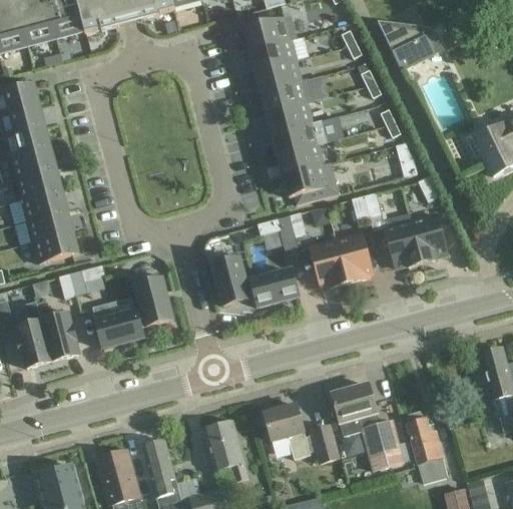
[(0,0),(0,52),(101,28),(101,30),(130,22),(158,15),(158,13),(202,0),(0,0)]
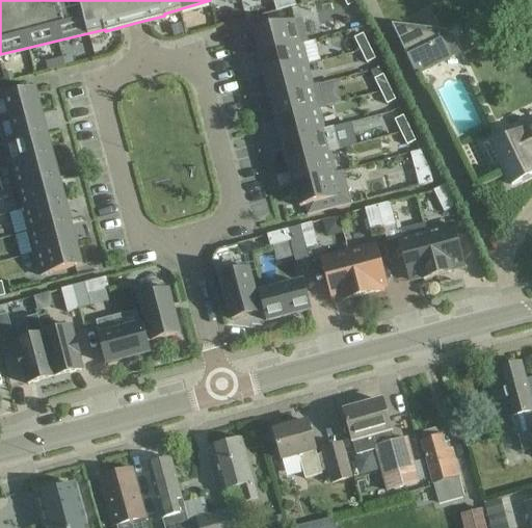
[(259,51),(307,38),(300,16),(253,28),(259,51)]
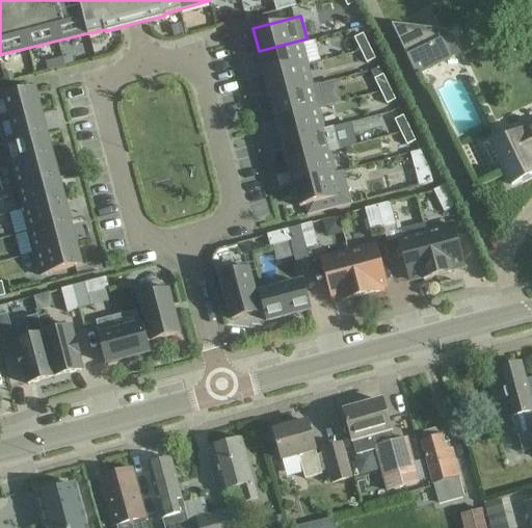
[(451,57),(442,37),(440,38),(436,33),(446,29),(392,22),(416,74),(451,57)]
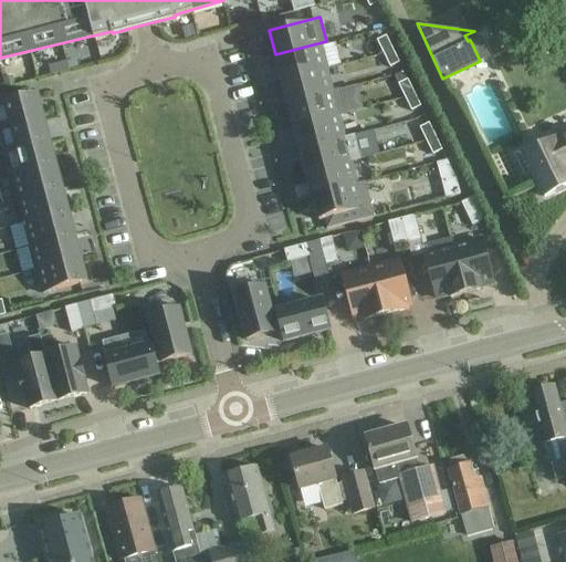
[(384,51),(392,47),(386,32),(377,38),(384,51)]
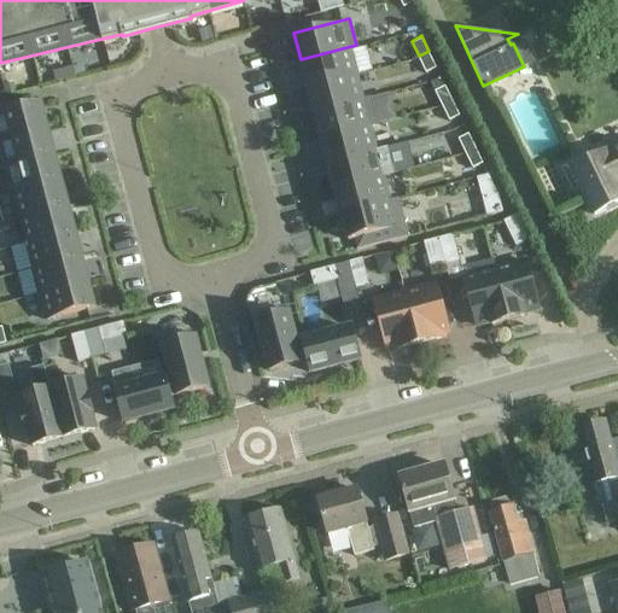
[(356,45),(301,59),(302,60),(308,85),(355,73),(349,47),(356,46),(356,45)]
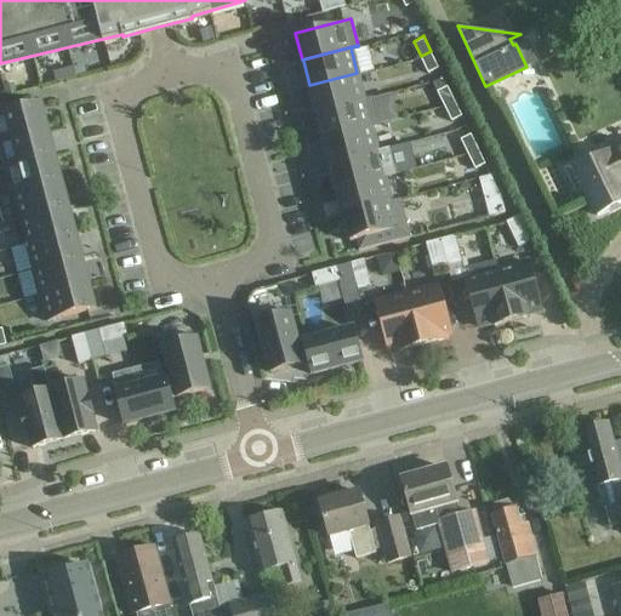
[(431,51),(421,56),(428,70),(438,66),(431,51)]
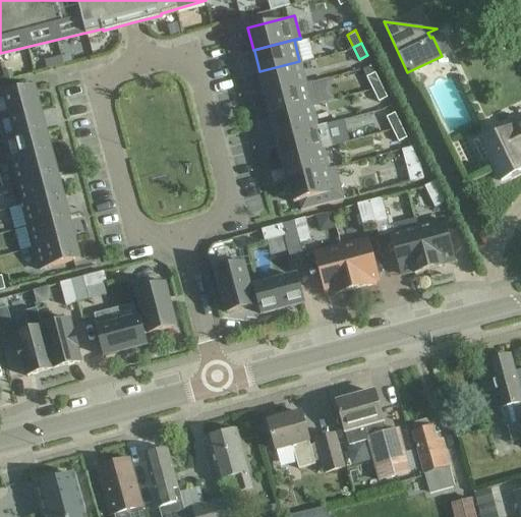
[(266,93),(311,80),(310,79),(305,81),(299,61),(259,71),(266,93)]
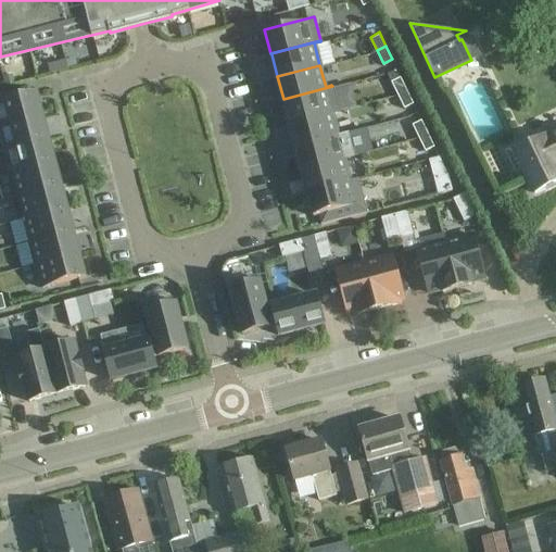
[(397,92),(406,88),(400,75),(391,79),(397,92)]
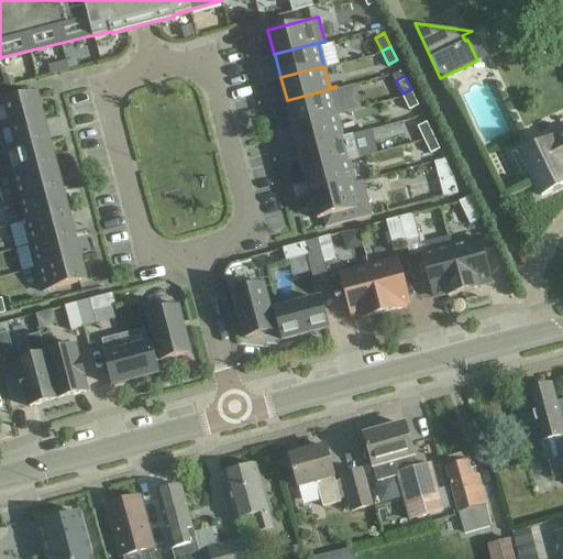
[(337,87),(287,100),(293,123),(342,110),(337,87)]
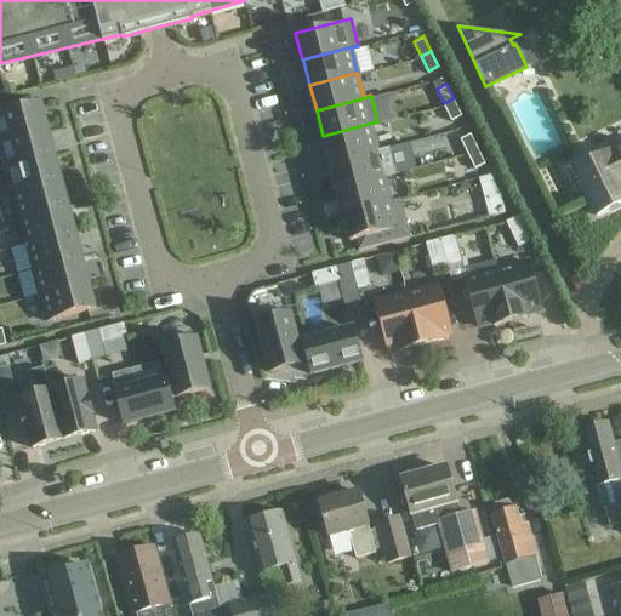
[(454,98),(444,103),(451,118),(461,113),(454,98)]
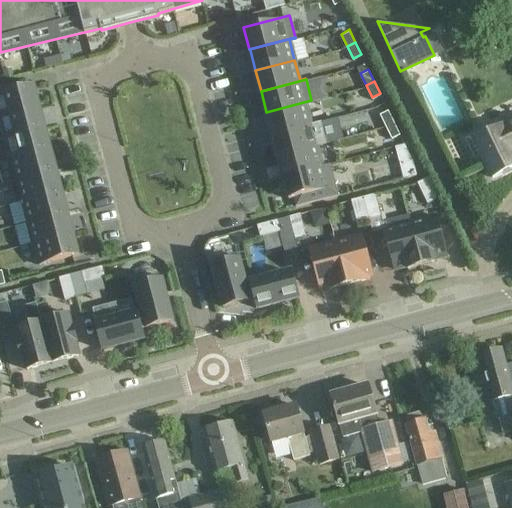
[(0,115),(39,105),(33,83),(27,84),(28,85),(12,89),(10,83),(0,85),(0,115)]
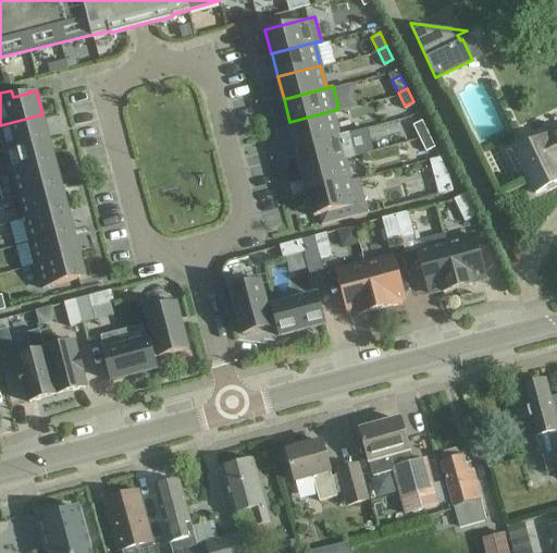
[(338,109),(289,122),(296,144),(338,133),(333,111),(338,109)]
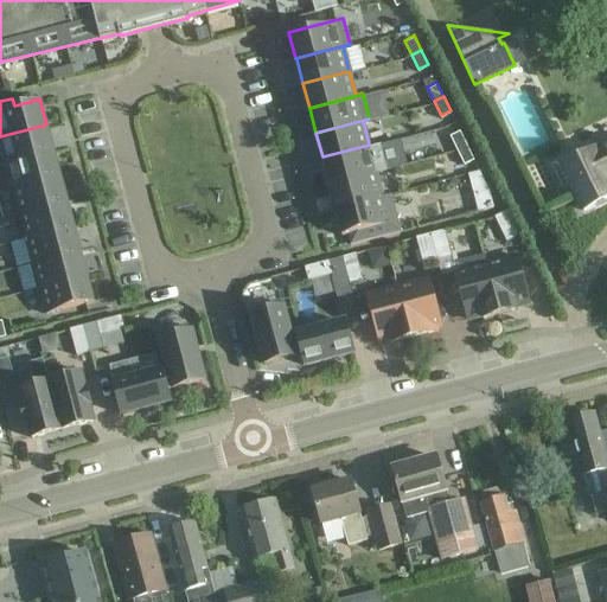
[(0,136),(0,138),(6,161),(52,149),(46,126),(48,126),(46,125),(0,136)]
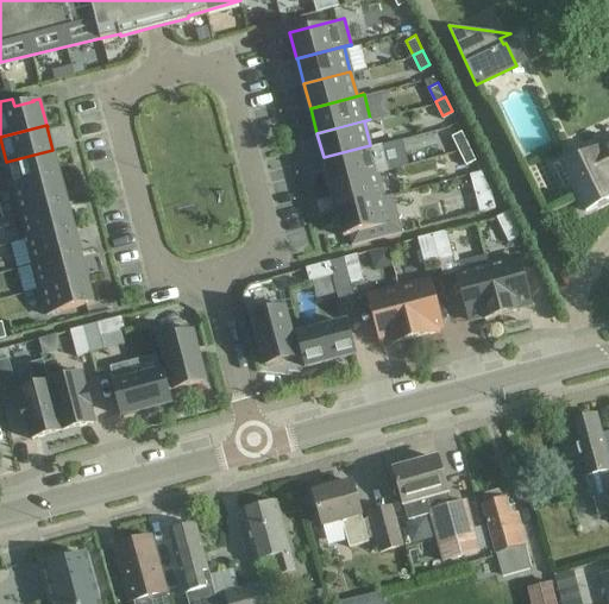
[(458,149),(469,143),(462,129),(451,133),(458,149)]
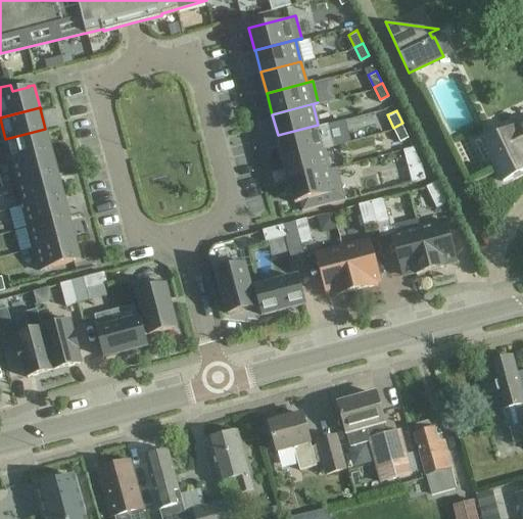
[(283,156),(324,146),(333,143),(327,123),(318,125),(278,135),(283,156)]
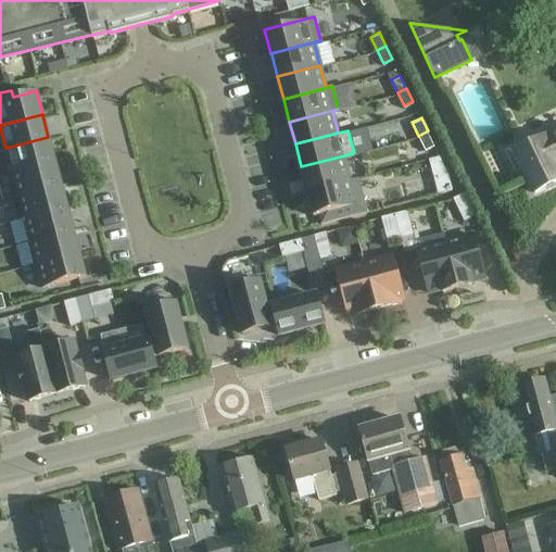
[(428,130),(418,136),(425,149),(434,145),(428,130)]
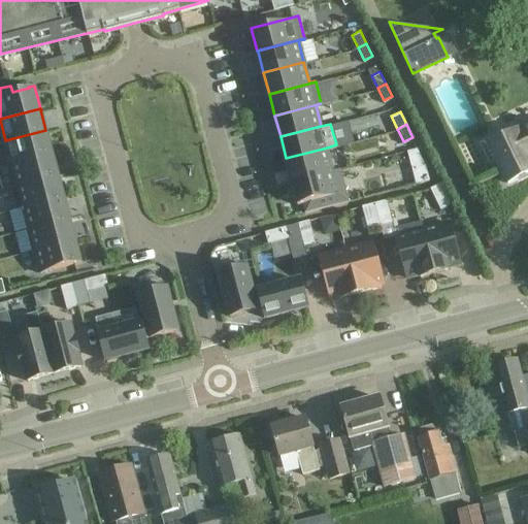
[(527,126),(500,140),(496,132),(480,140),(489,160),(496,157),(506,179),(527,168),(527,126)]
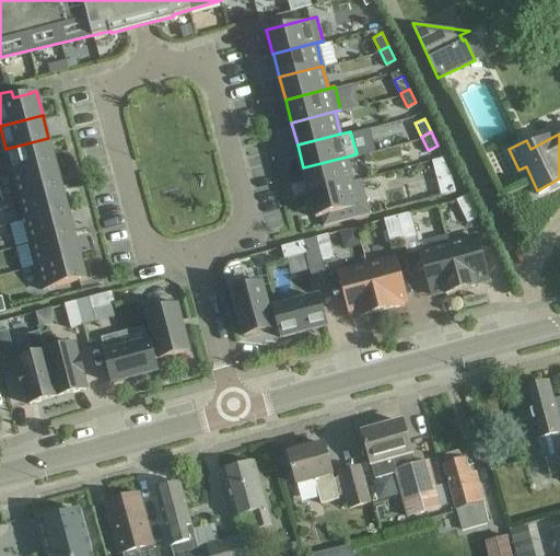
[(48,138),(6,149),(12,172),(55,161),(48,138)]
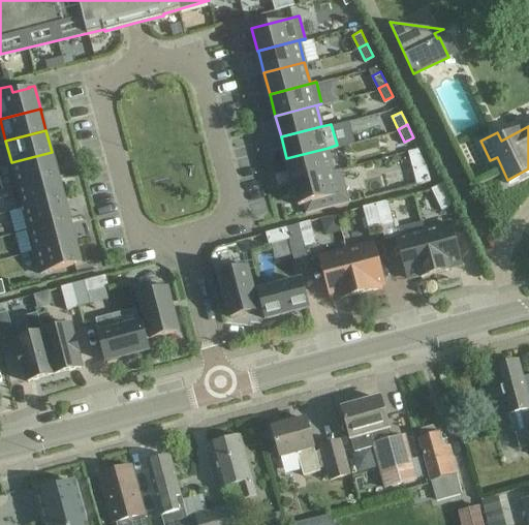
[(292,180),(333,170),(333,168),(328,148),(286,158),(292,179),(291,179),(292,180)]
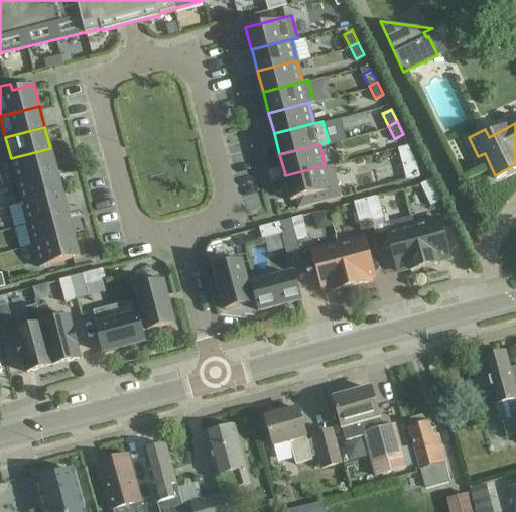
[(50,148),(11,158),(16,179),(55,169),(50,148)]
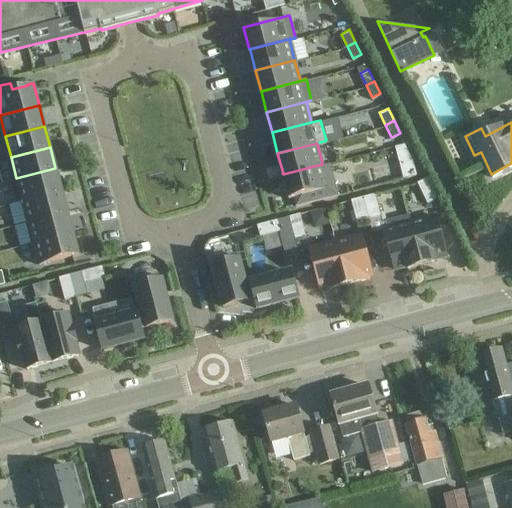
[(404,162),(407,175),(416,172),(413,159),(404,162)]
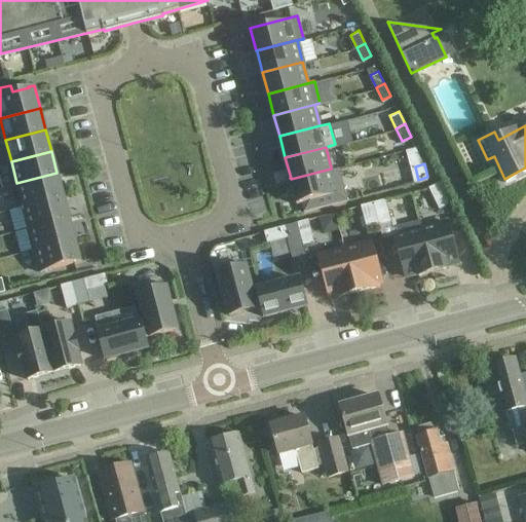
[(304,210),(347,198),(339,165),(331,168),(331,169),(291,179),(296,201),(301,200),(304,210)]
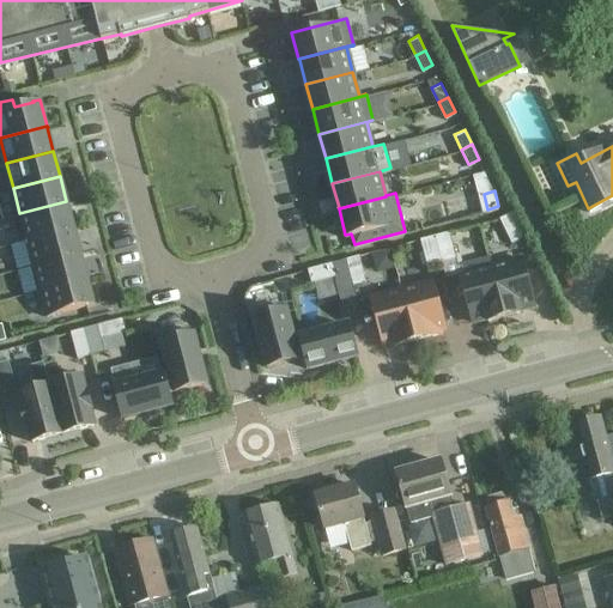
[(66,201),(19,213),(12,216),(19,239),(73,225),(66,201)]
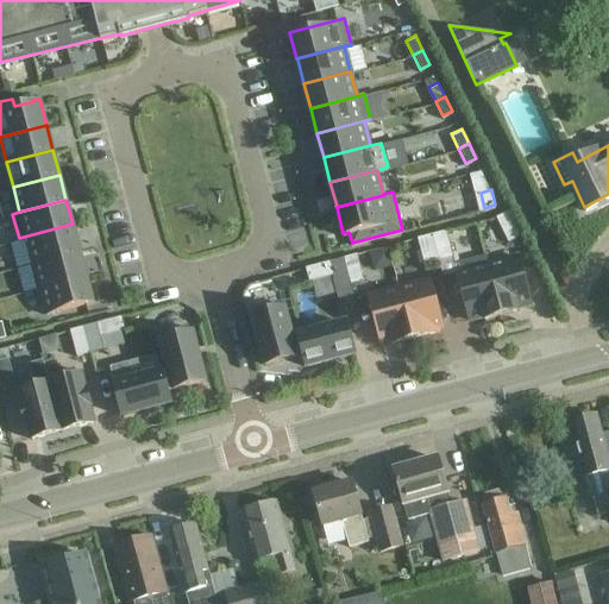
[(508,240),(522,233),(510,208),(496,215),(508,240)]
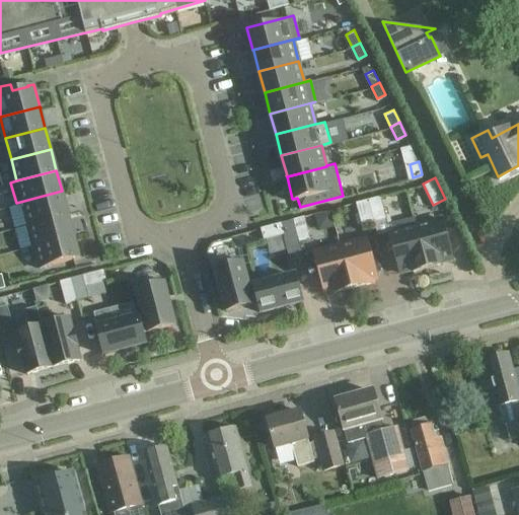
[(62,191),(16,203),(22,202),(27,222),(67,212),(62,191)]
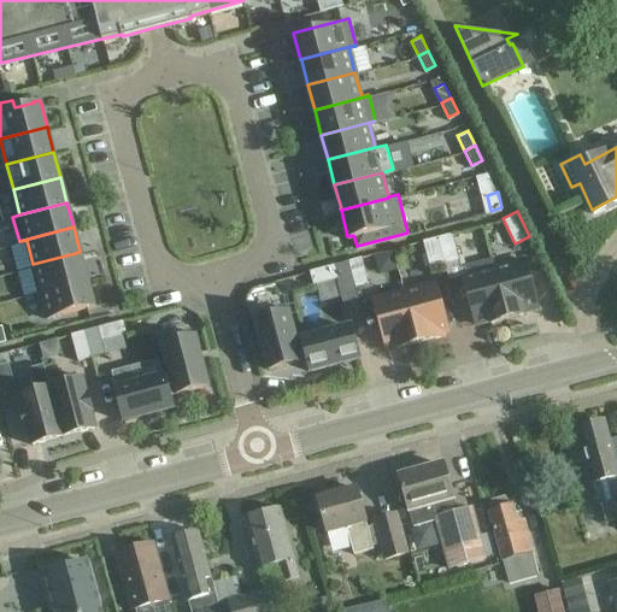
[(438,235),(445,262),(459,258),(452,230),(438,235)]
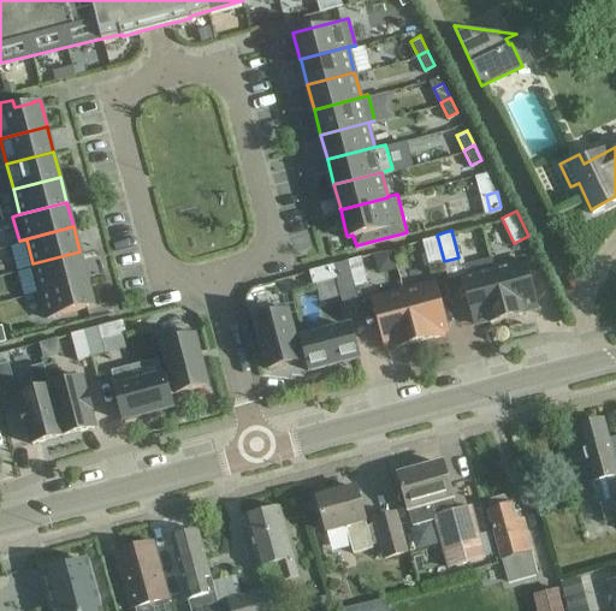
[(444,261),(437,235),(422,238),(430,265),(444,261)]
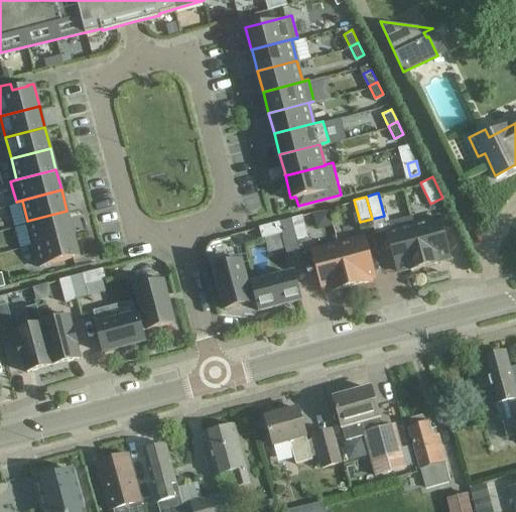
[(332,224),(328,209),(312,213),(316,228),(332,224)]
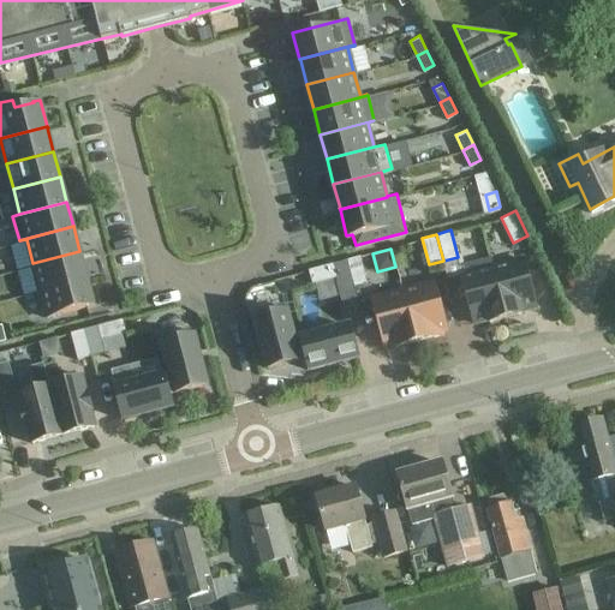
[(79,251),(33,263),(40,288),(87,276),(87,275),(79,251)]
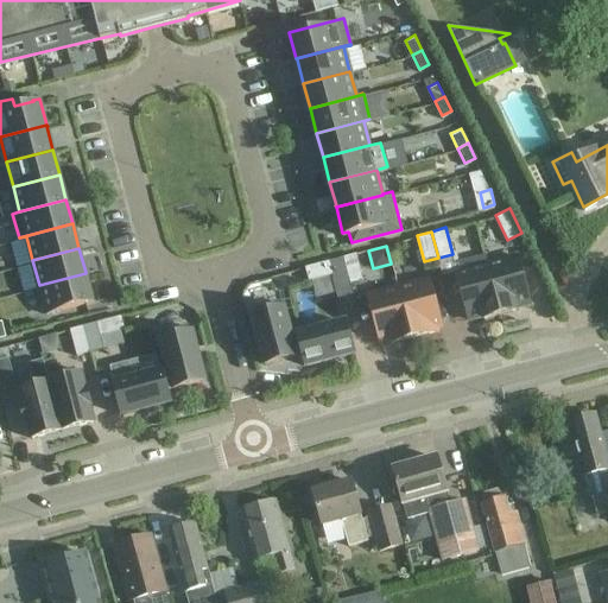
[(343,254),(350,280),(363,277),(356,251),(343,254)]
